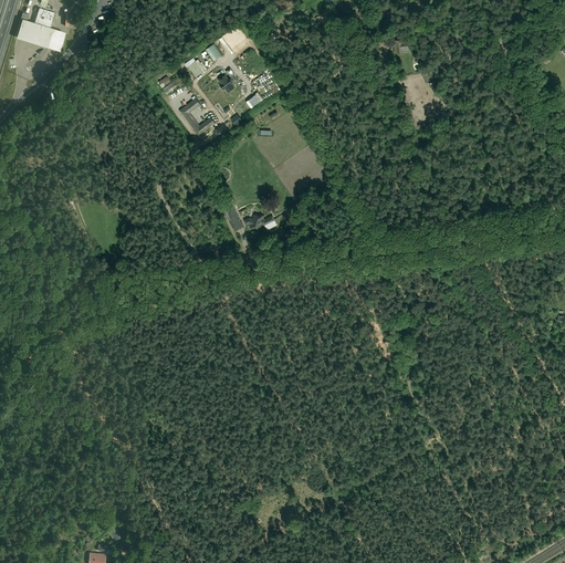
[(38,24),(49,28),(52,17),(50,17),(51,13),(41,10),(38,19),(40,20),(38,24)]
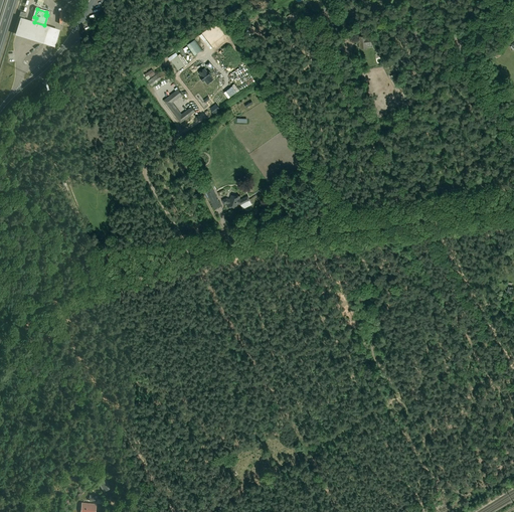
[(21,17),(16,35),(56,47),(61,30),(21,17)]
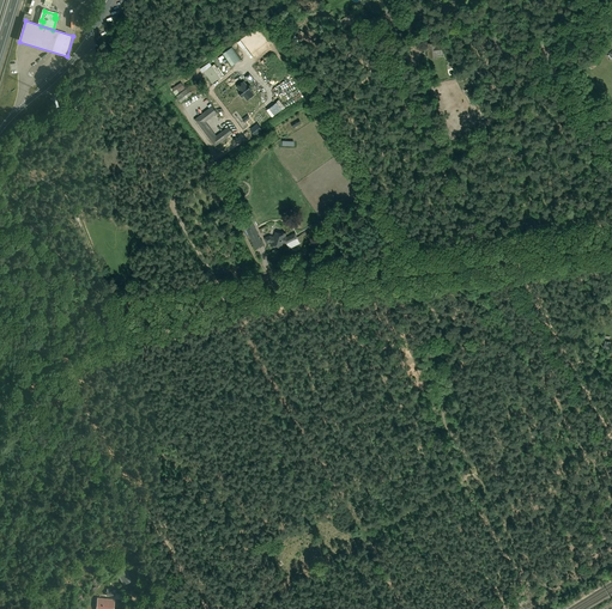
[(431,42),(438,37),(435,31),(428,36),(431,42)]
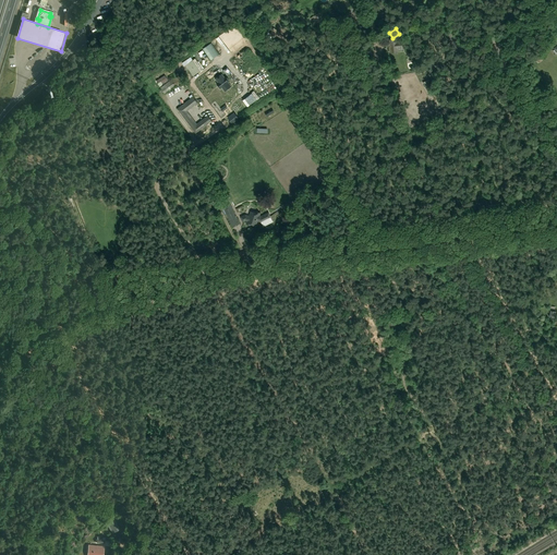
[(404,43),(398,43),(388,44),(389,49),(390,49),(391,55),(399,55),(406,55),(404,43)]
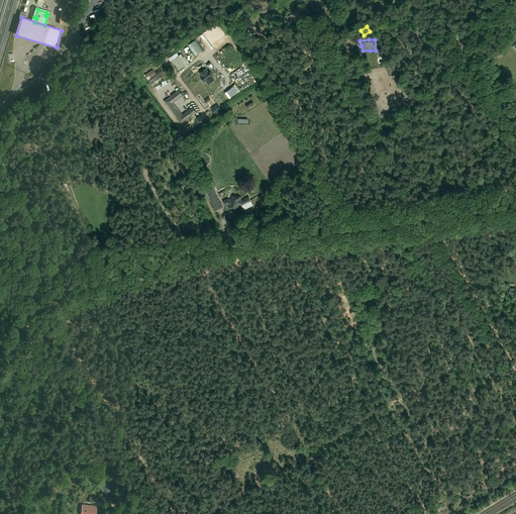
[(197,43),(190,48),(197,59),(204,54),(197,43)]
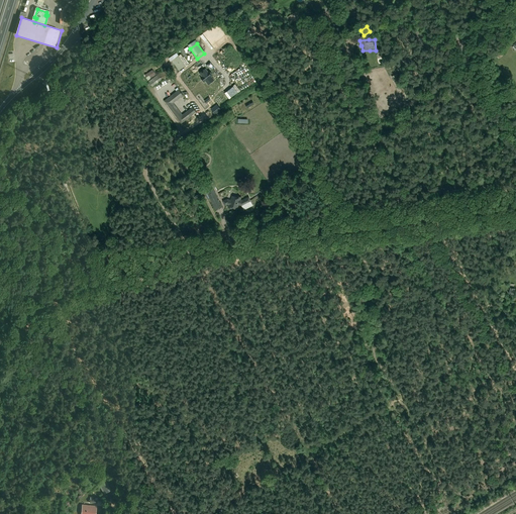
[(174,65),(180,73),(186,68),(178,56),(170,61),(173,65),(174,65)]
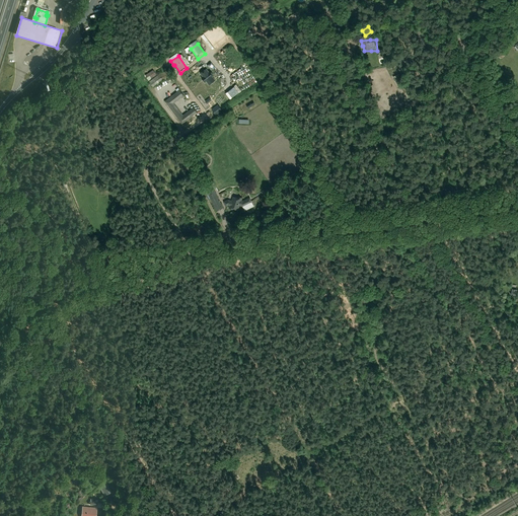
[(233,72),(234,75),(246,70),(243,63),(240,65),(238,60),(235,61),(237,65),(227,69),(230,74),(233,72)]
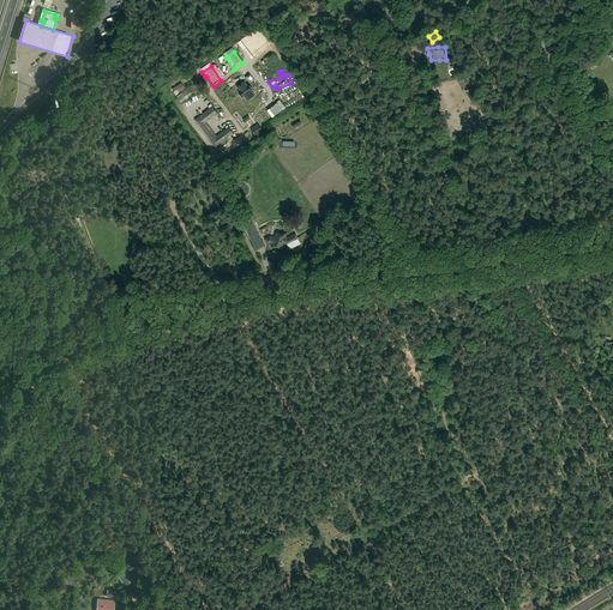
[(182,84),(191,78),(188,74),(180,79),(182,84)]
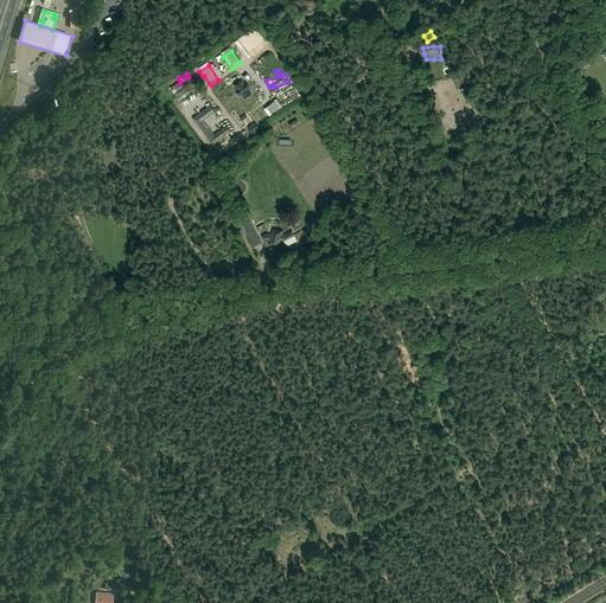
[(242,83),(235,89),(238,94),(236,95),(241,100),(243,98),(246,103),(253,97),(250,92),(252,91),(248,87),(246,88),(242,83)]
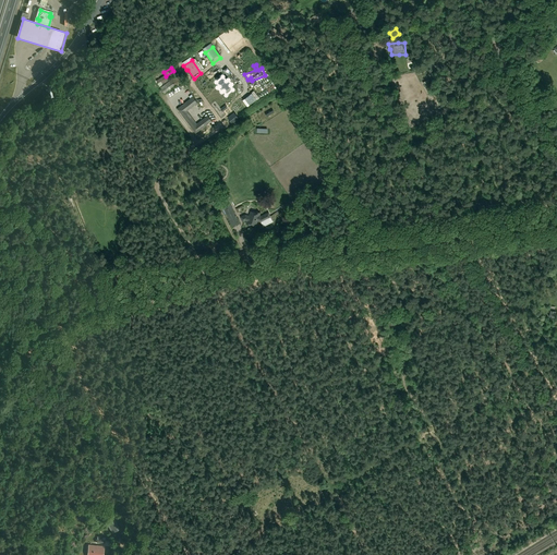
[(264,96),(269,93),(267,89),(269,87),(263,77),(255,83),(262,93),(264,96)]
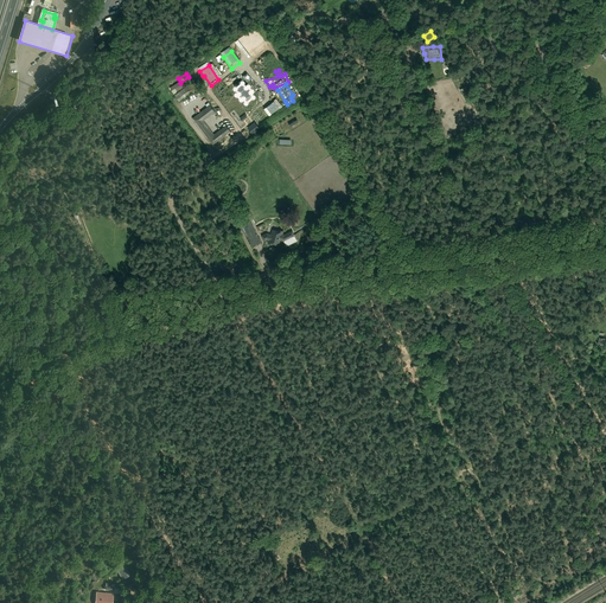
[(184,91),(180,85),(171,91),(176,97),(178,96),(177,96),(184,91)]
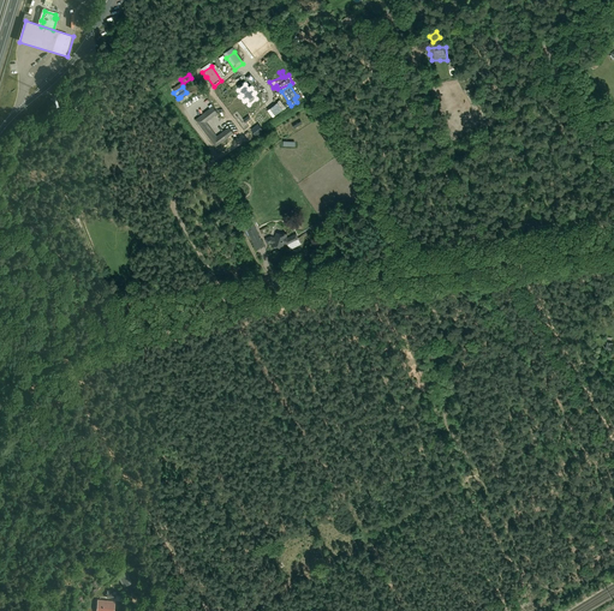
[(202,95),(197,88),(178,100),(183,107),(202,95)]
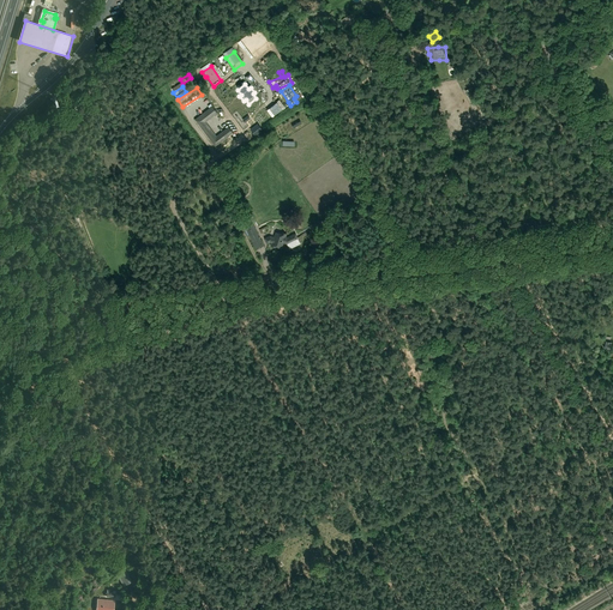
[(467,95),(473,107),(480,104),(473,91),(467,95)]
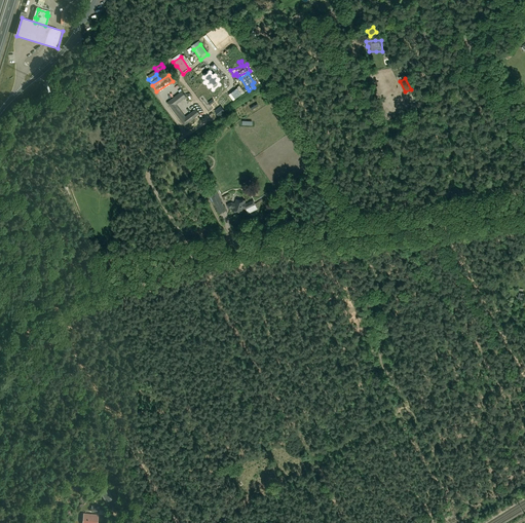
[(169,84),(163,94),(169,97),(174,87),(169,84)]
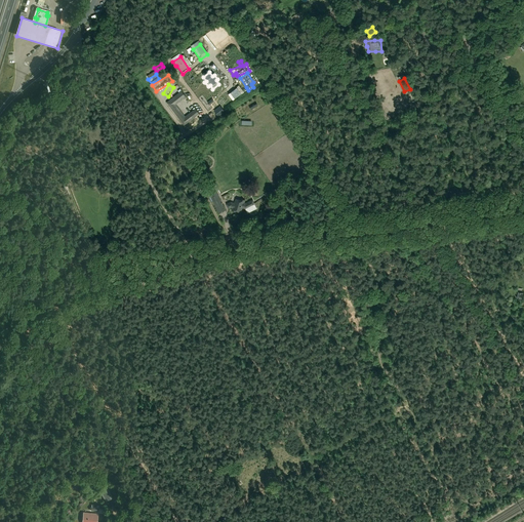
[(218,101),(229,94),(225,89),(215,96),(218,101)]
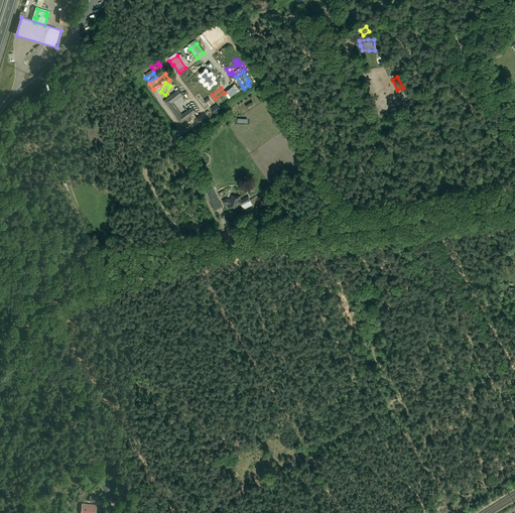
[(175,92),(177,94),(164,103),(181,126),(197,114),(192,110),(183,117),(173,105),(183,98),(179,92),(178,91),(175,92)]
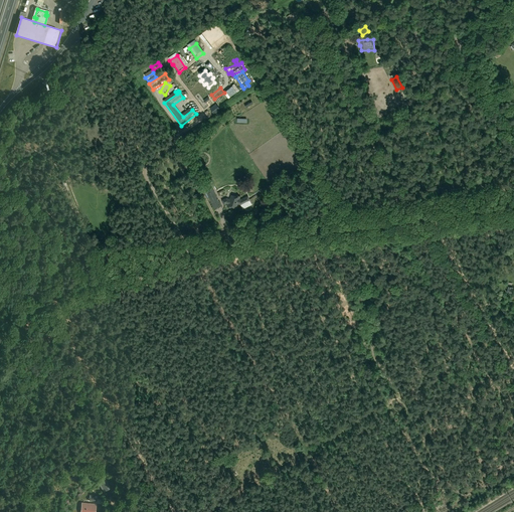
[(218,107),(212,112),(216,117),(222,113),(218,107)]
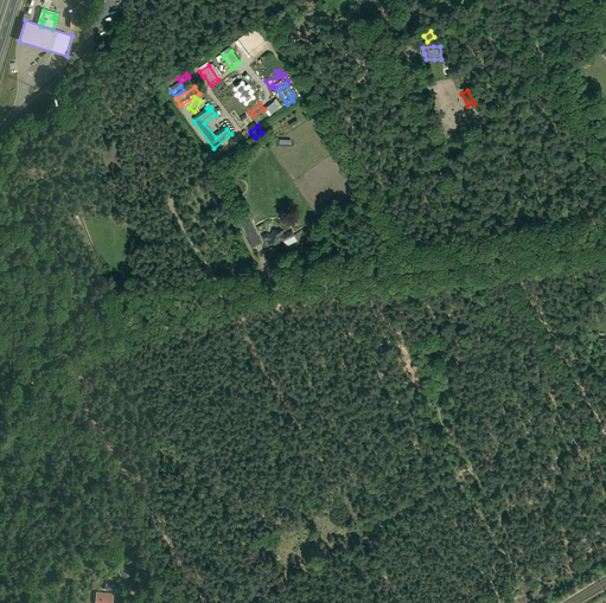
[(249,216),(243,205),(238,207),(243,218),(249,216)]
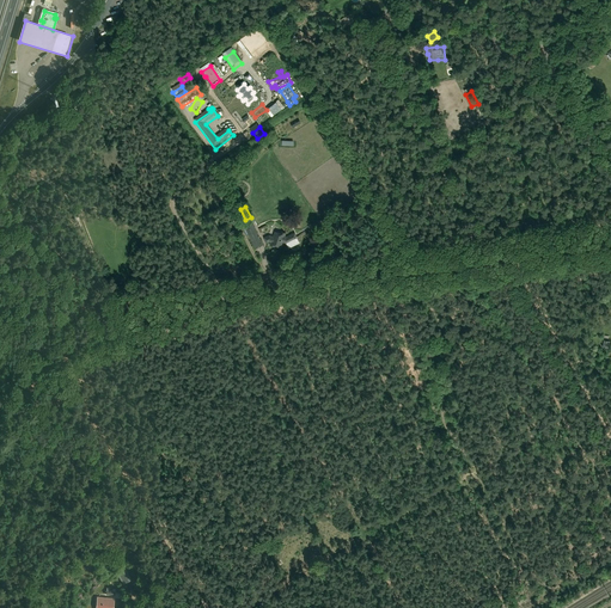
[(248,232),(257,251),(263,249),(254,228),(248,232)]
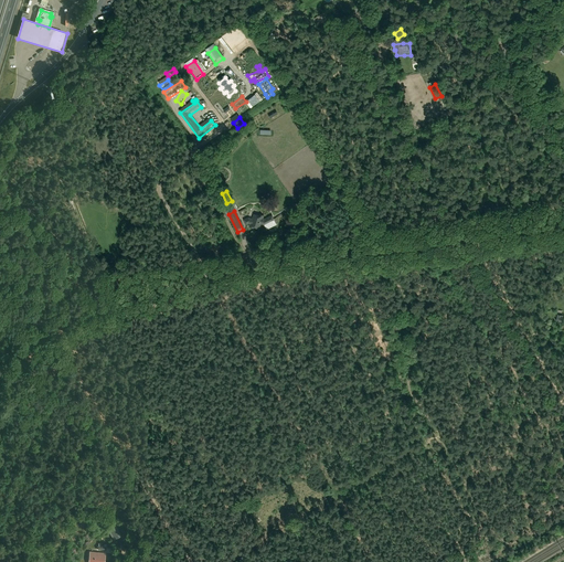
[(245,223),(247,228),(249,226),(255,228),(255,229),(258,231),(261,230),(262,226),(266,228),(270,225),(268,221),(266,222),(261,221),(261,219),(257,218),(255,219),(254,222),(249,221),(245,223)]
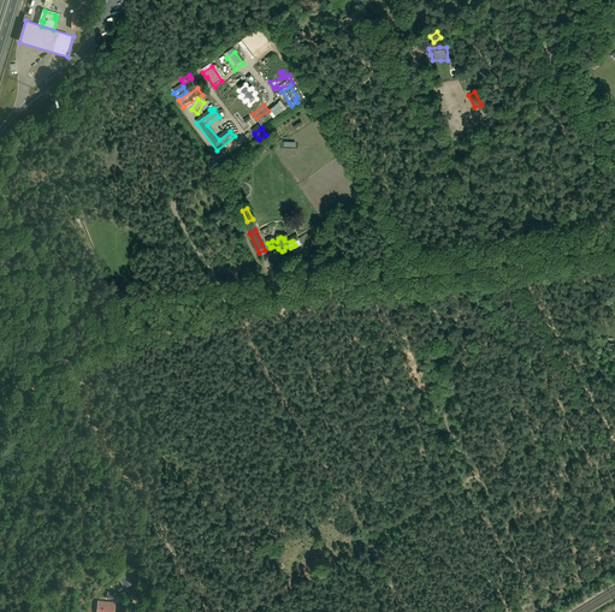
[(128,577),(122,581),(128,590),(134,587),(128,577)]
